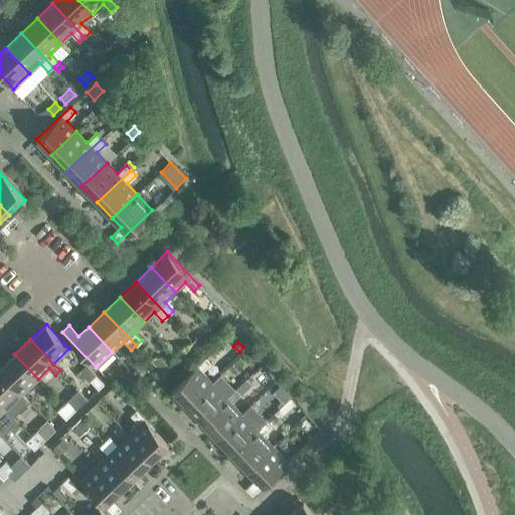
[(177,355),(185,348),(181,345),(175,345),(170,349),(177,355)]
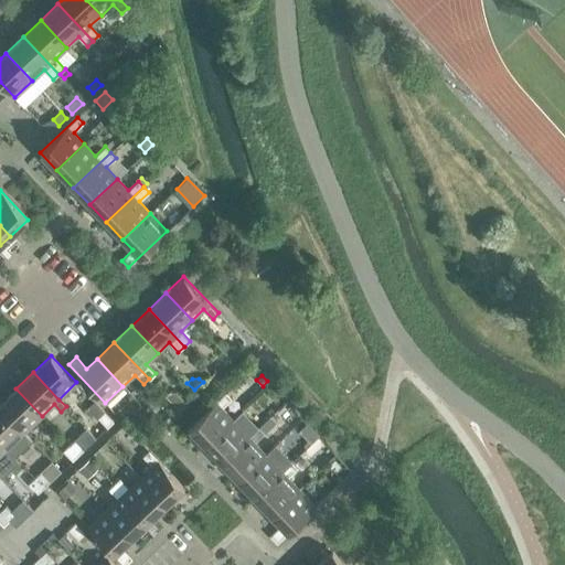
[(274,402),(280,396),(269,385),(264,391),(274,402)]
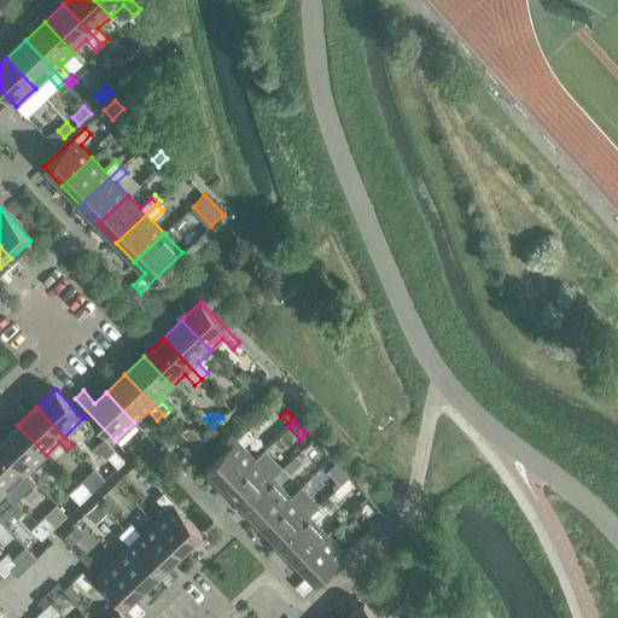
[(0,441),(0,444),(27,473),(46,455),(17,425),(0,441)]
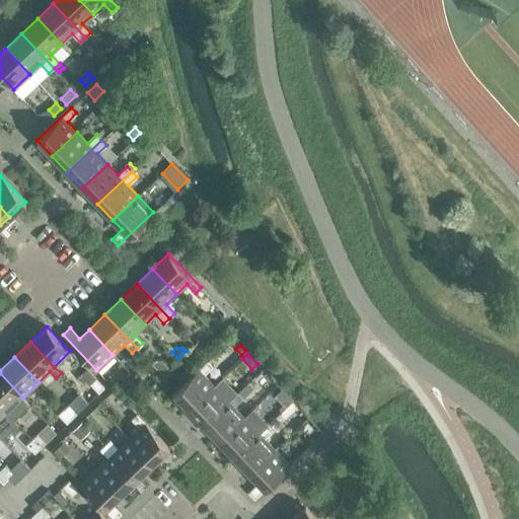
[(151,363),(162,375),(169,368),(161,359),(155,359),(151,363)]
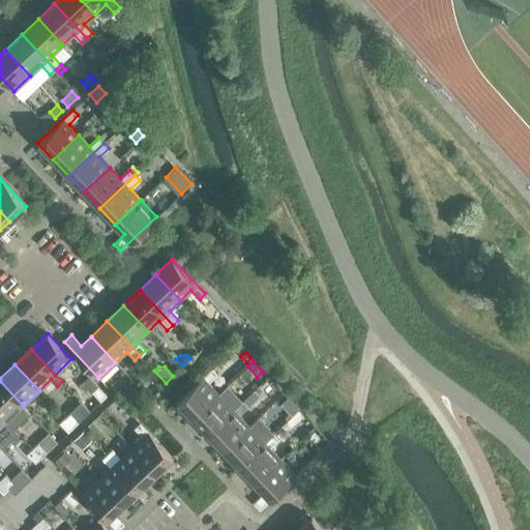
[(193,417),(218,393),(208,382),(217,374),(211,367),(177,401),(193,417)]
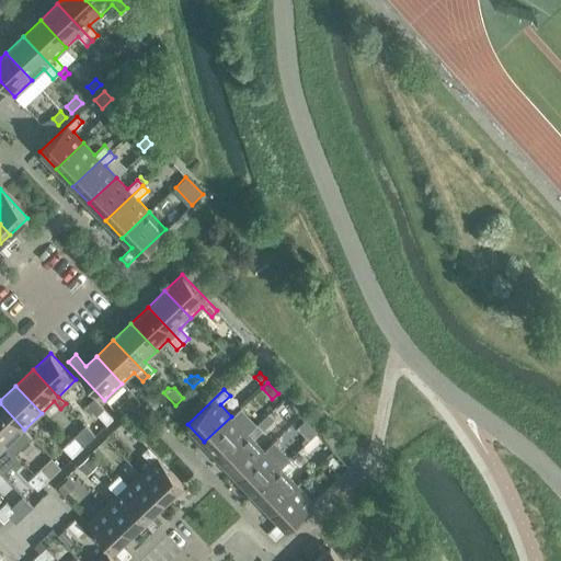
[(92,409),(99,403),(93,398),(83,407),(89,413),(92,409)]
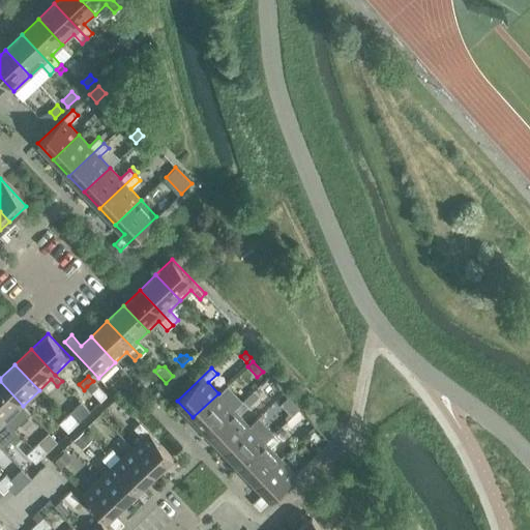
[(29,411),(23,406),(0,381),(0,413),(6,421),(12,427),(29,411)]
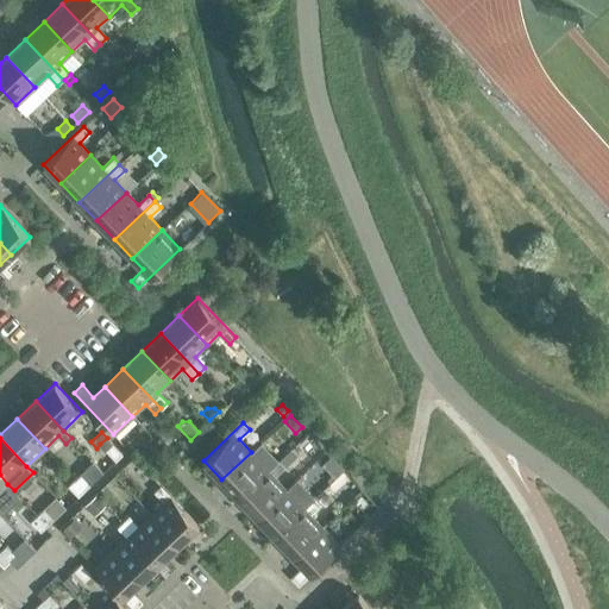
[(105,450),(115,460),(123,453),(112,443),(105,450)]
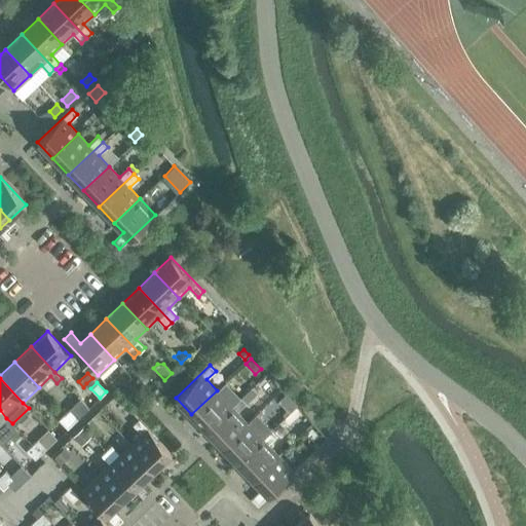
[(251,388),(241,398),(207,430),(222,447),(248,422),(237,411),(256,393),(251,388)]
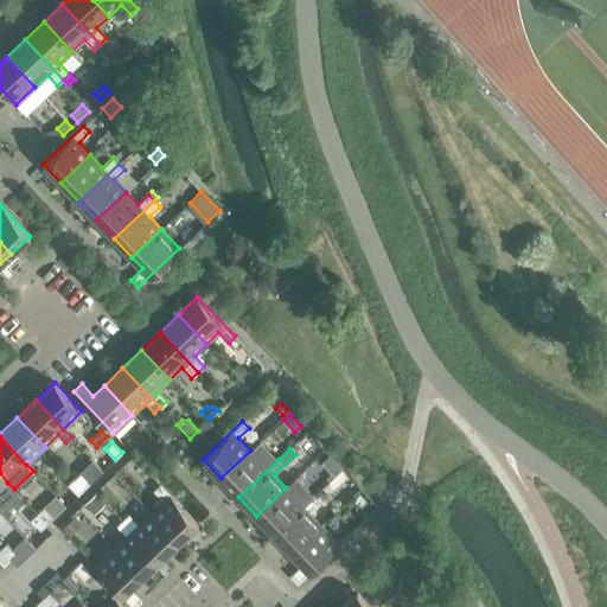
[(262,462),(250,451),(221,478),(238,497),(279,459),(273,453),(262,462)]
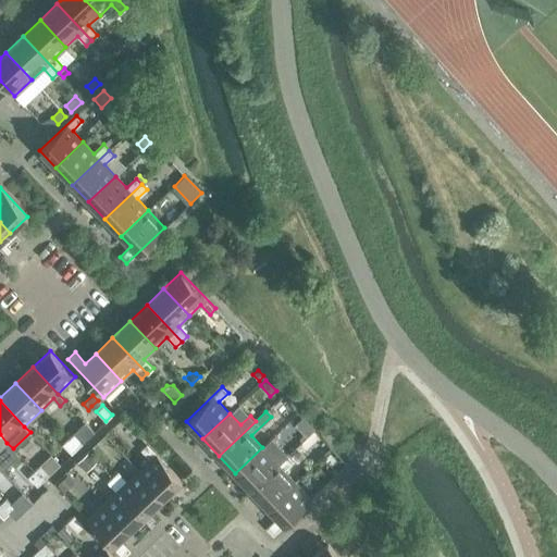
[(307,435),(313,430),(301,417),(296,423),(307,435)]
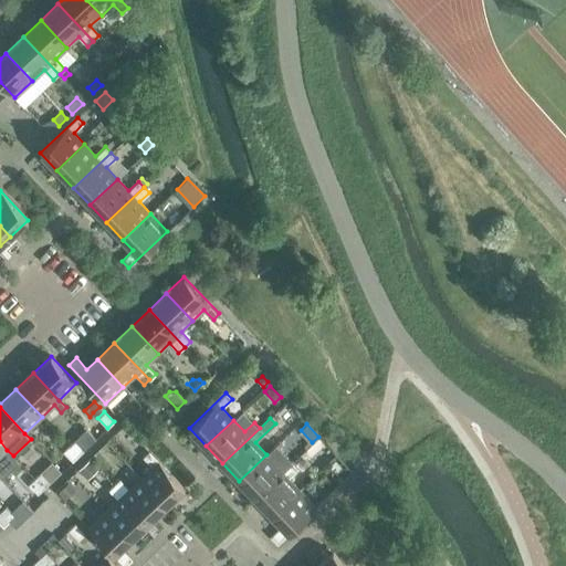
[(86,429),(69,446),(79,454),(96,439),(86,429)]
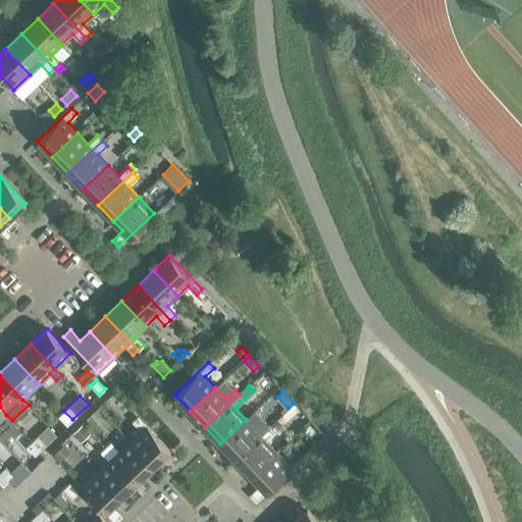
[(58,416),(66,425),(72,419),(63,411),(58,416)]
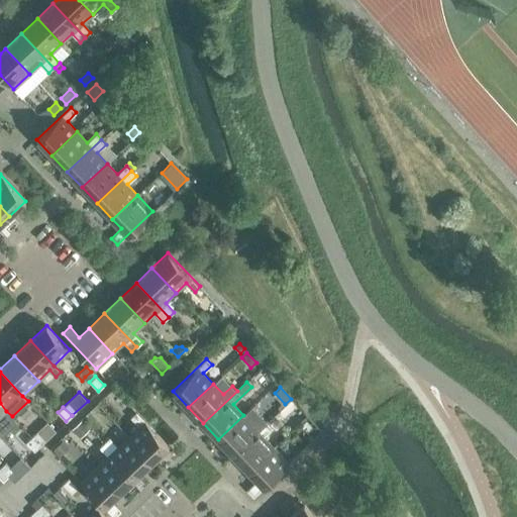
[(138,426),(128,436),(152,461),(169,445),(136,412),(130,417),(138,426)]
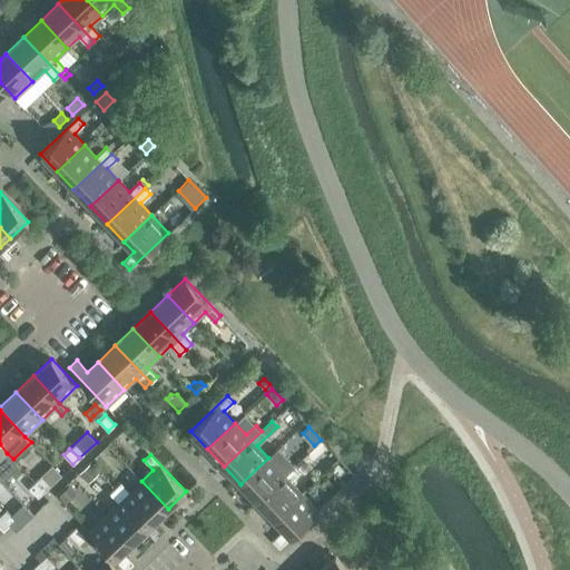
[(279,469),(268,458),(241,484),(257,501),(294,465),(288,460),(279,469)]
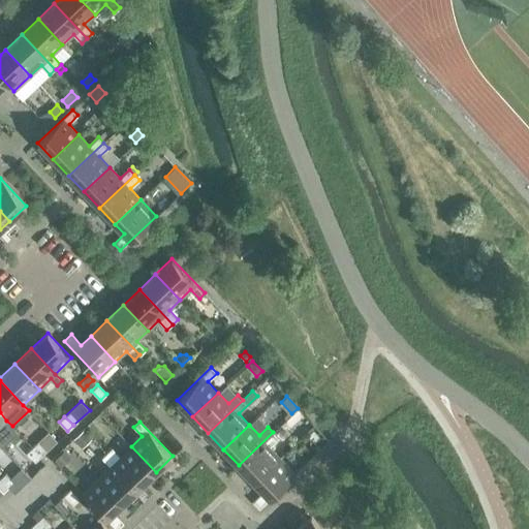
[(74,437),(81,443),(90,435),(83,429),(74,437)]
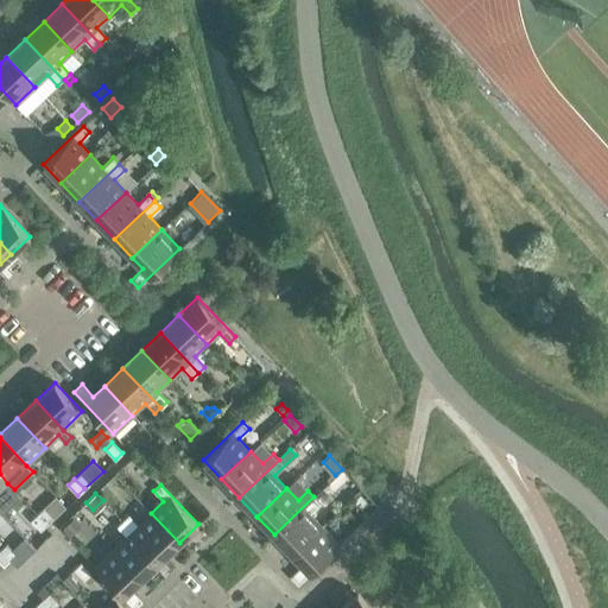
[(310,513),(320,504),(314,496),(274,534),(292,553),(322,525),(310,513)]
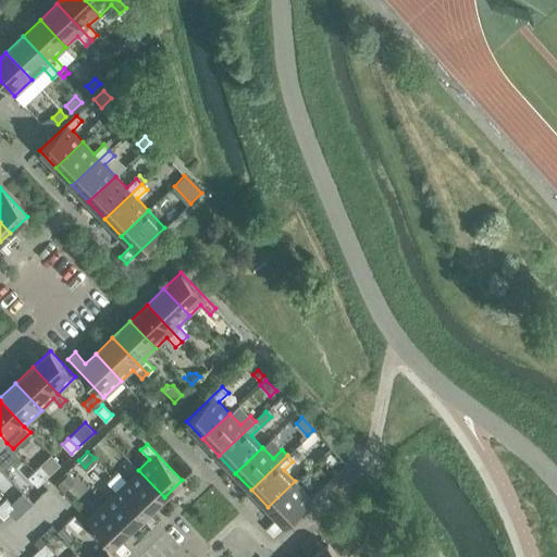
[(39,465),(34,470),(44,480),(49,474),(39,465)]
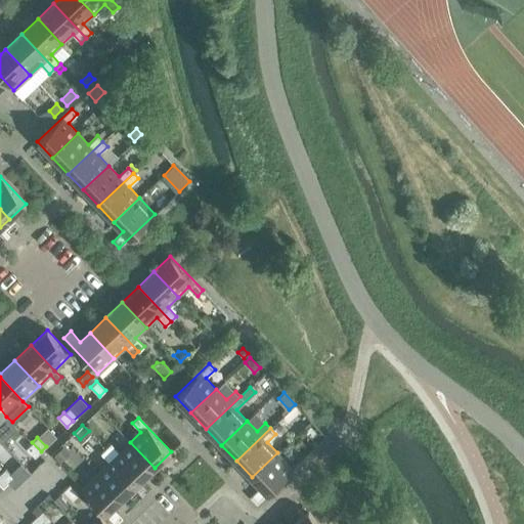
[(35,457),(41,451),(32,442),(26,448),(35,457)]
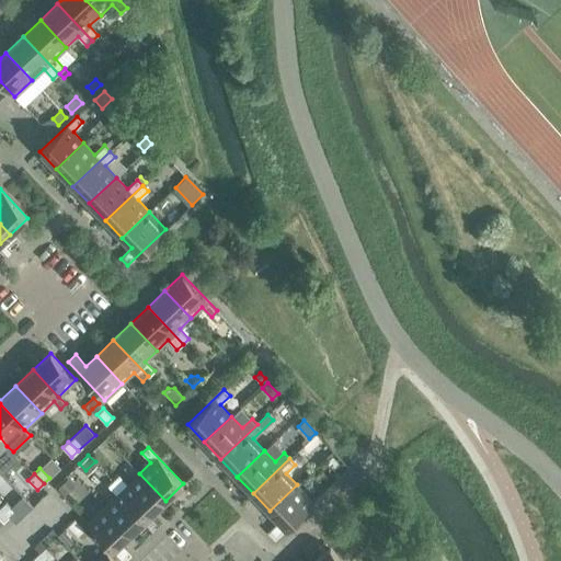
[(148,517),(165,501),(139,473),(128,484),(118,474),(113,480),(148,517)]
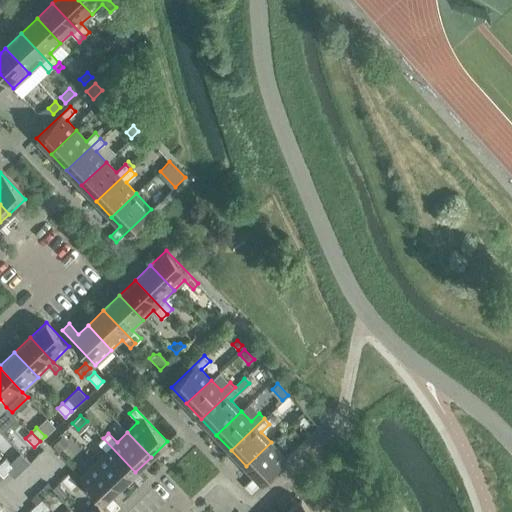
[(60,451),(68,443),(61,436),(53,444),(60,451)]
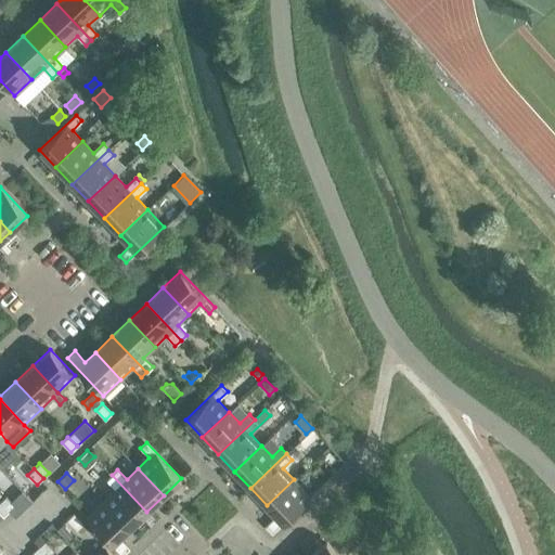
[(115,490),(104,500),(129,527),(146,512),(112,475),(106,480),(115,490)]
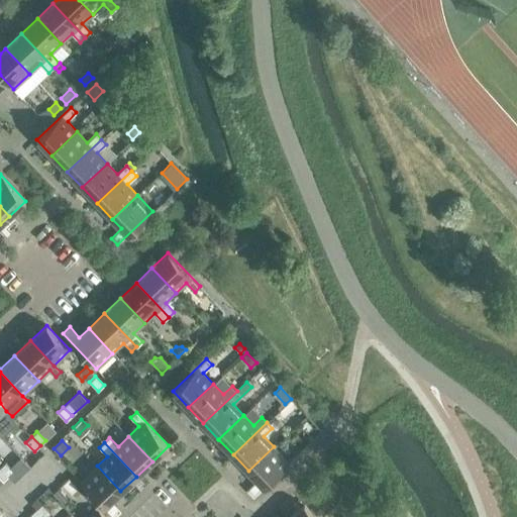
[(289,462),(274,446),(248,471),(257,480),(246,490),(253,497),(289,462)]
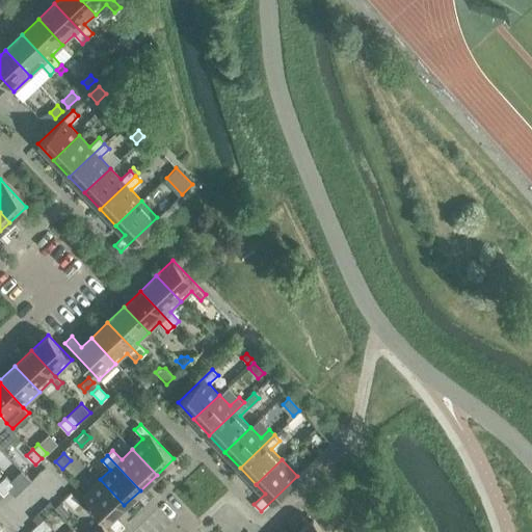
[(5,475),(0,479),(0,480),(8,489),(15,484),(5,475)]
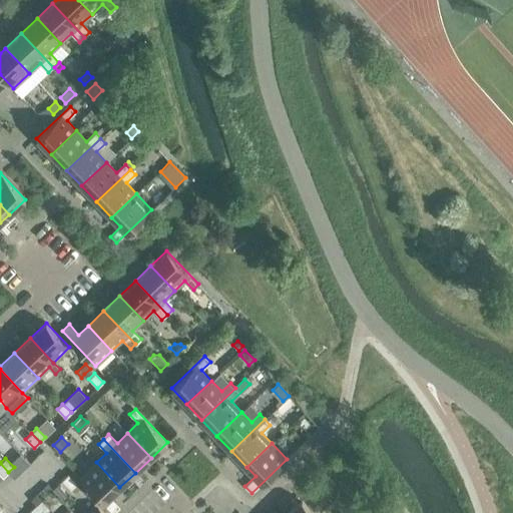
[(120,507),(110,496),(119,487),(96,462),(80,478),(113,512),(120,507)]
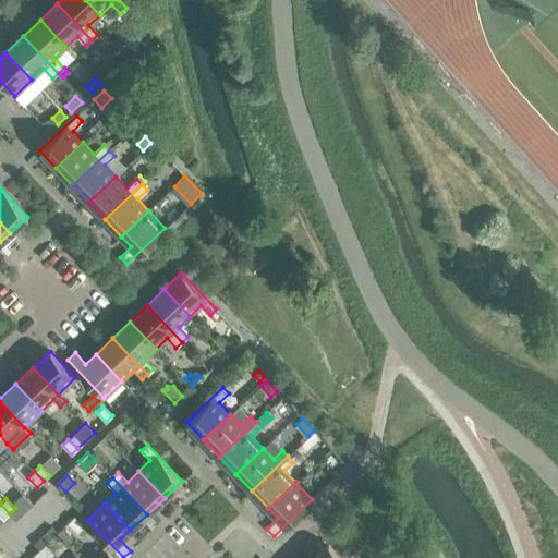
[(9,513),(0,504),(0,516),(3,519),(9,513)]
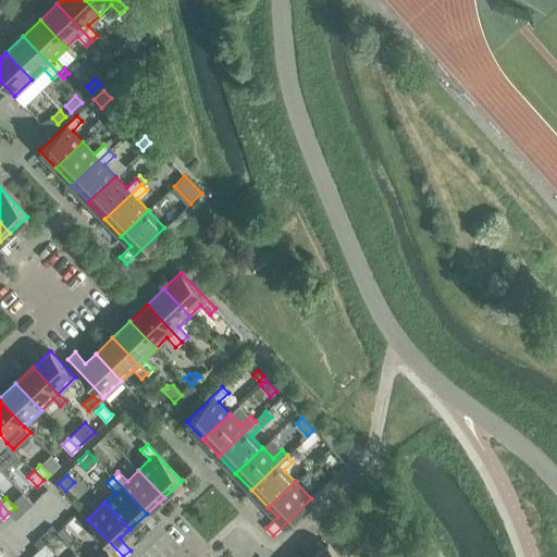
[(67,521),(77,531),(83,524),(74,515),(67,521)]
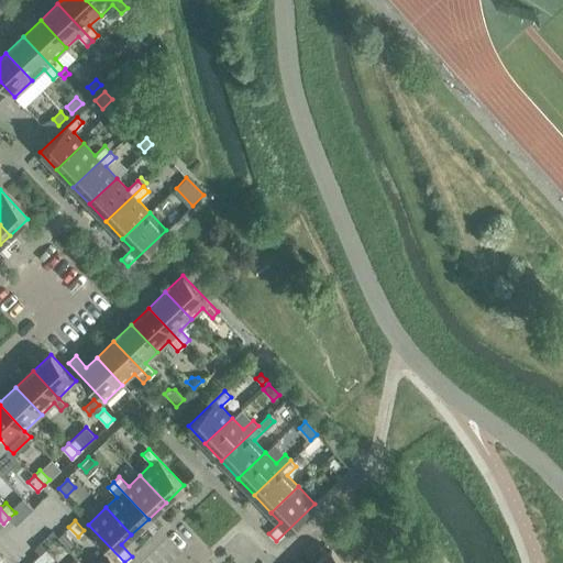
[(57,537),(66,545),(70,541),(63,532),(57,537)]
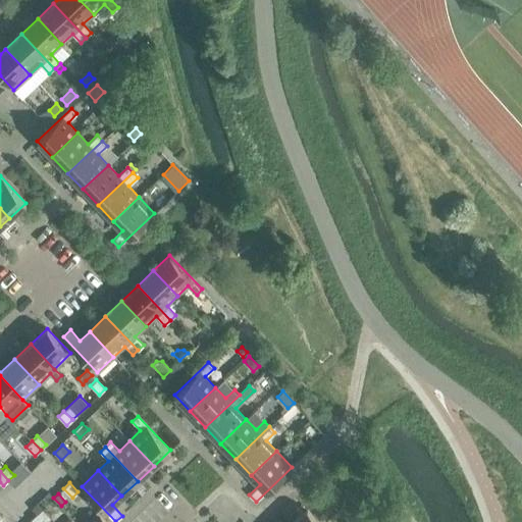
[(43,508),(37,514),(45,521),(46,521),(51,517),(43,508)]
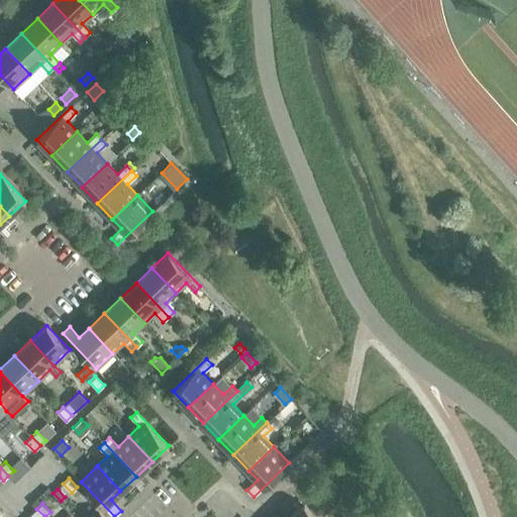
[(316,516),(304,504),(290,516),(316,516)]
